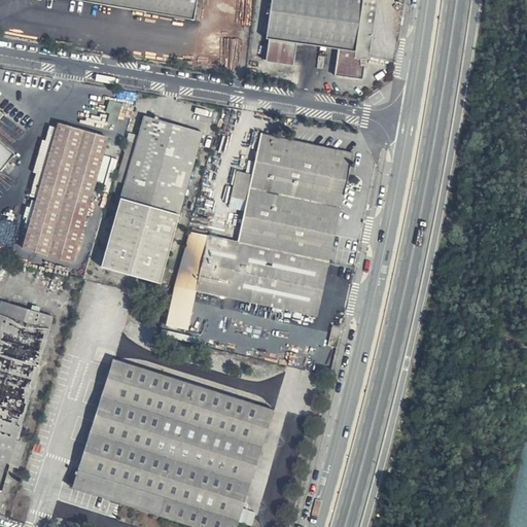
[(196,0),(92,0),(192,18),(196,0)]
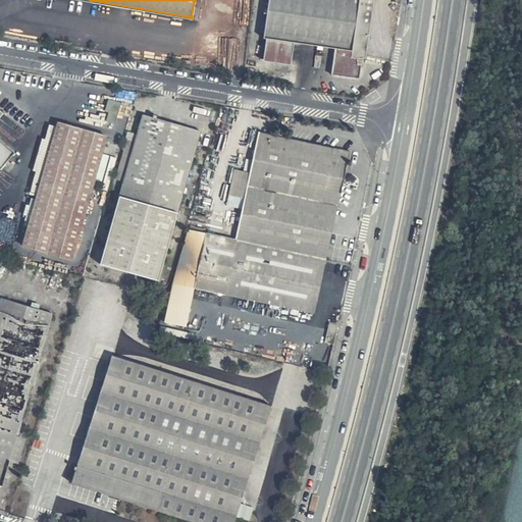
[(373,0),(268,0),(263,36),(262,60),(291,63),(293,42),(333,49),(331,73),(360,77),(366,58),(373,0)]
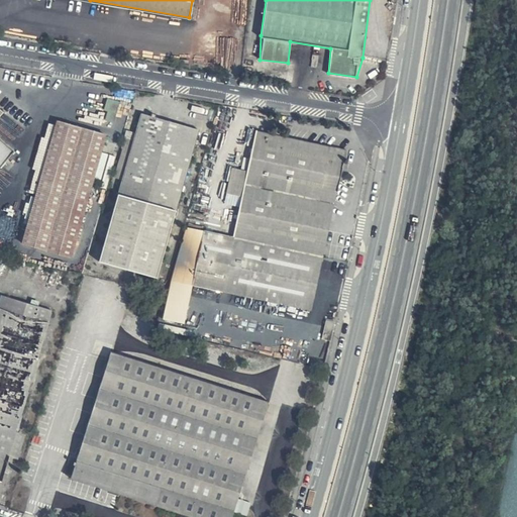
[(118,101),(108,98),(105,108),(108,109),(105,117),(113,119),(118,101)]
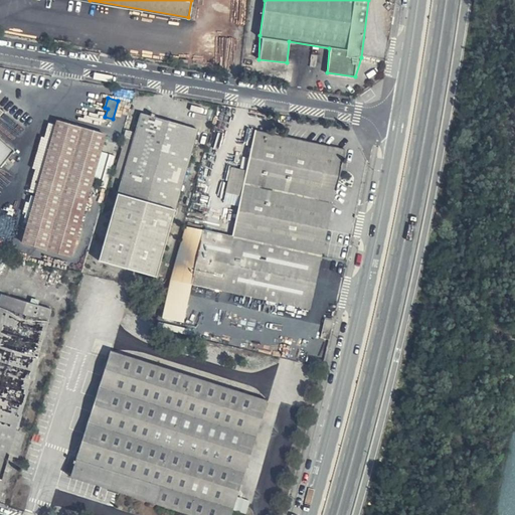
[(0,168),(15,151),(0,137),(0,116),(4,112),(0,108),(0,168)]
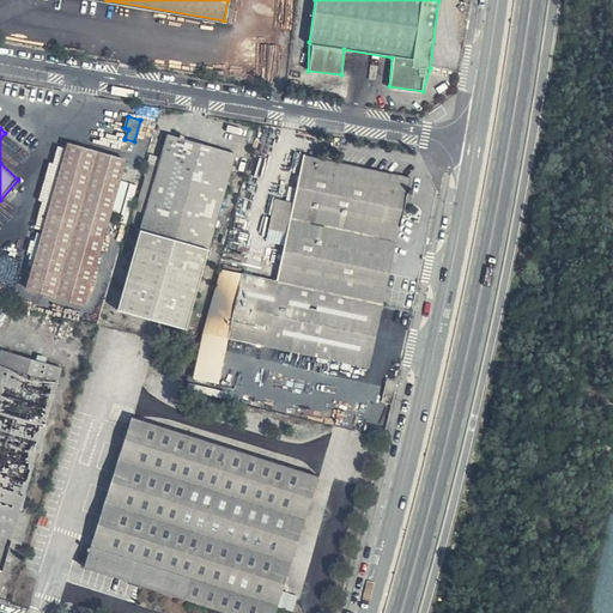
[(236,152),(167,134),(119,308),(186,326),(236,152)]
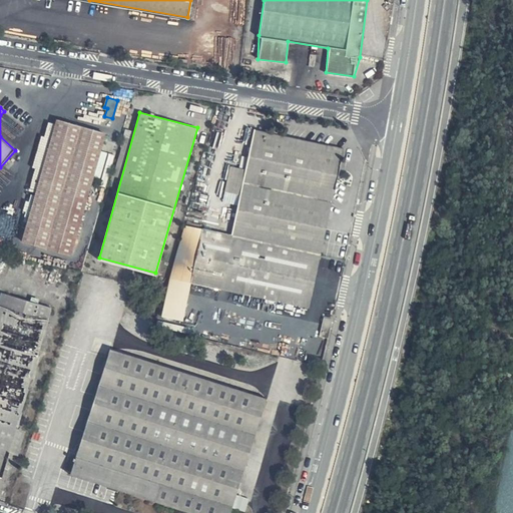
[(105,133),(56,119),(21,238),(70,253),(105,133)]
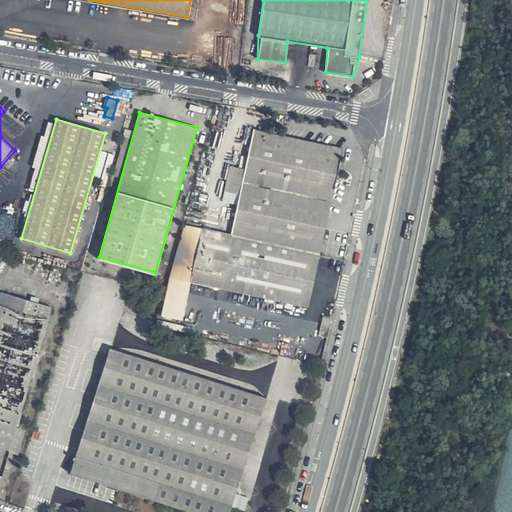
[(343,147),(256,127),(232,233),(184,223),(169,278),(309,307),(343,147)]
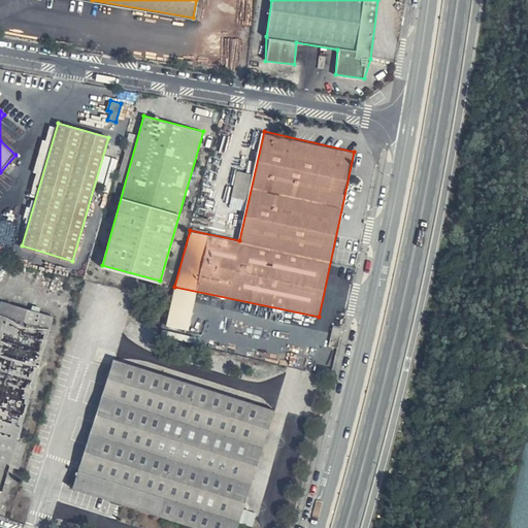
[(55,316),(1,300),(0,303),(0,490),(2,492),(55,316)]
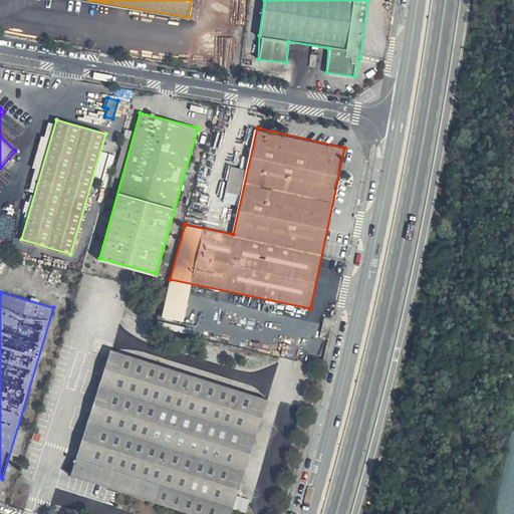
[(316,344),(325,346),(327,337),(319,334),(316,344)]
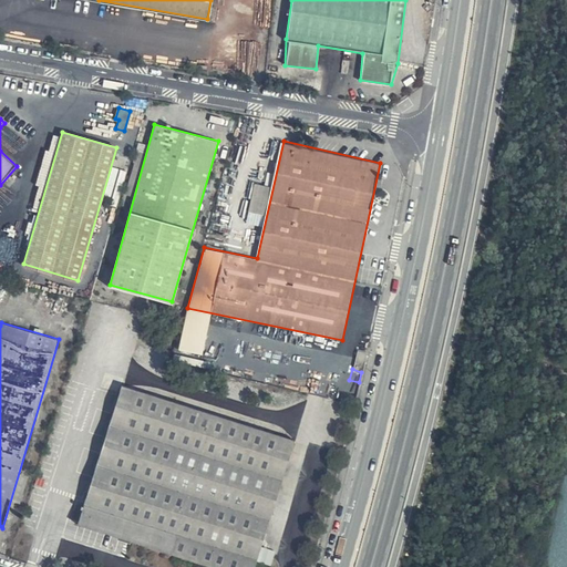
[(357,392),(359,382),(349,380),(347,389),(357,392)]
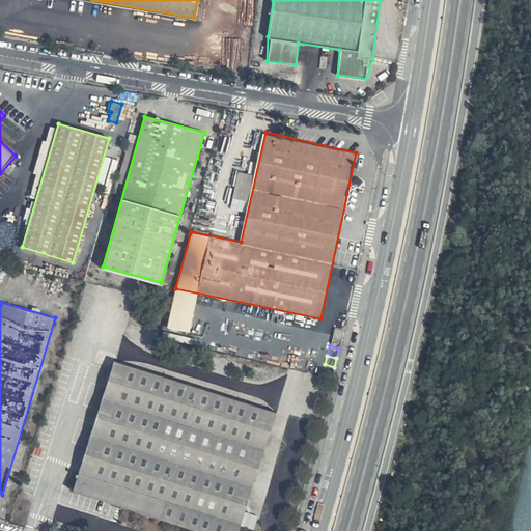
[(275,412),(114,361),(74,493),(120,507),(123,508),(131,510),(141,513),(191,529),(197,530),(238,530),(240,526),(275,412)]
